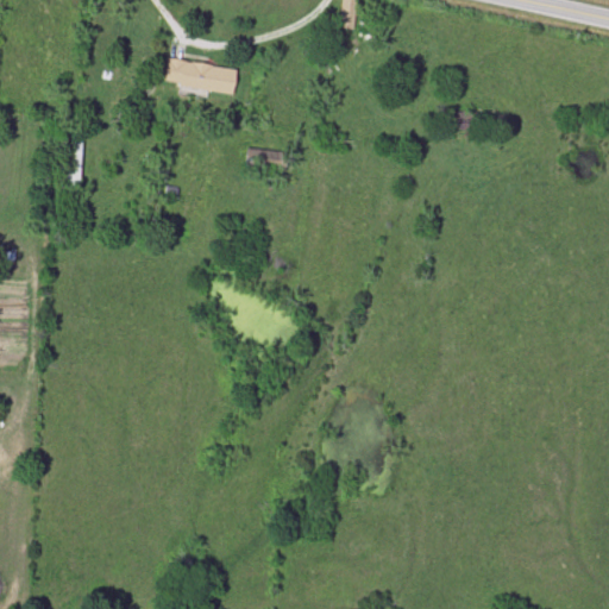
[(355,0),(340,0),(340,27),(355,27),(355,0)]
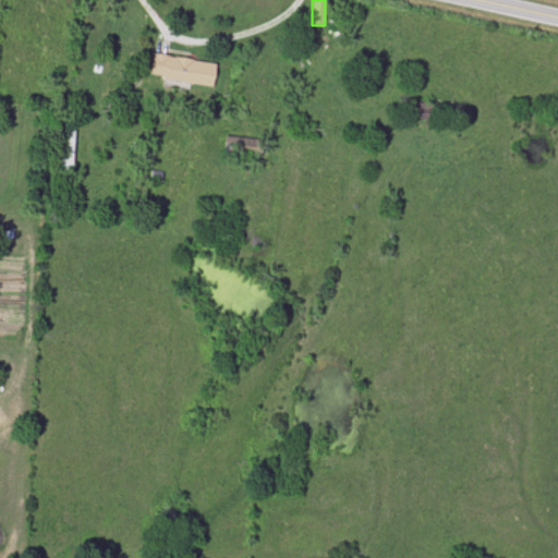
[(214,86),(216,62),(153,56),(150,80),(214,86)]
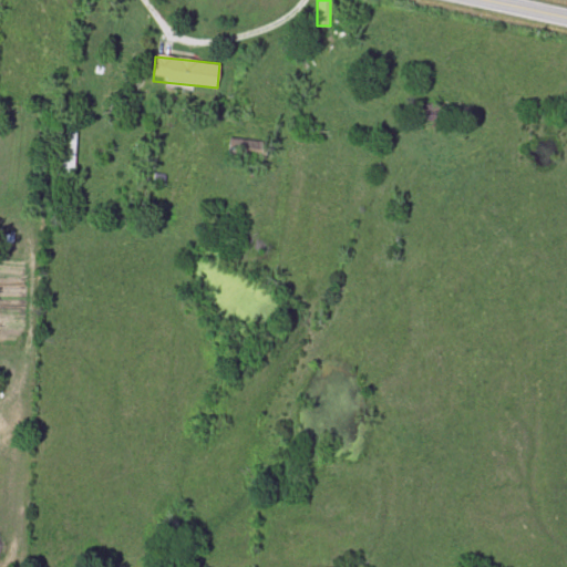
[(78,94),(91,95),(92,81),(78,81),(78,94)]
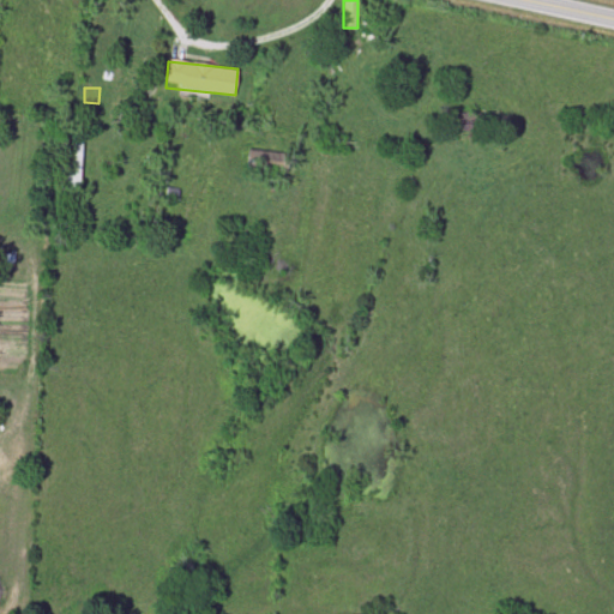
[(82,143),(58,143),(58,192),(82,192),(82,143)]
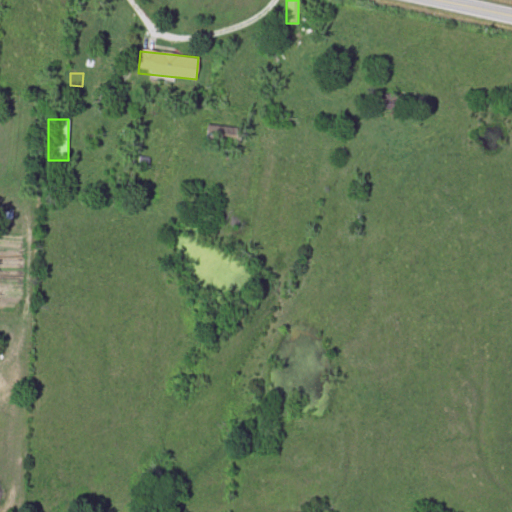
[(234,143),(234,127),(207,126),(206,143),(234,143)]
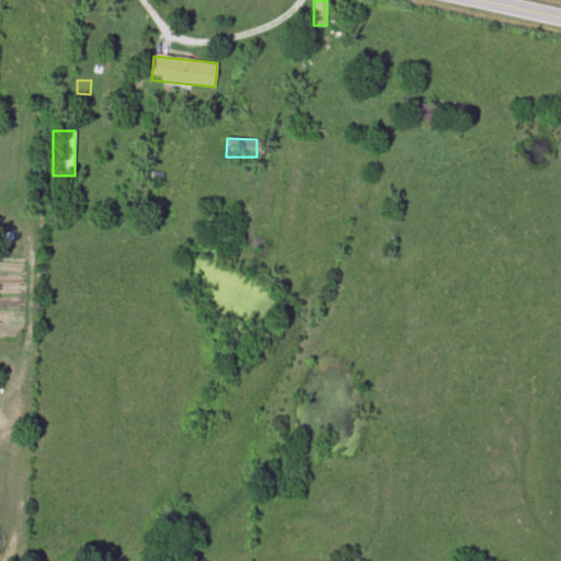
All buildings are outlined.
